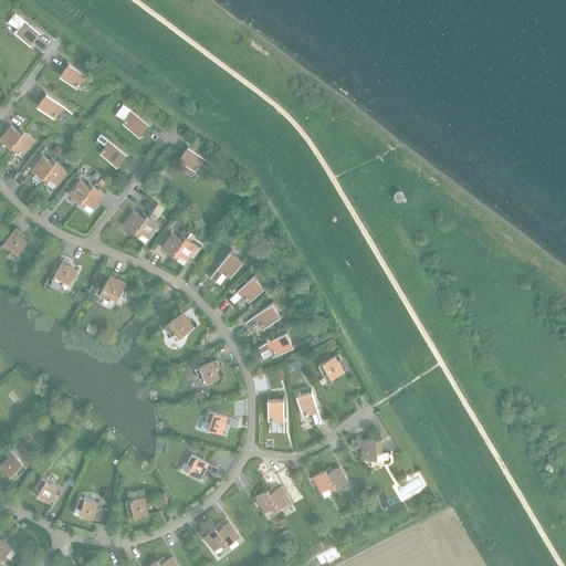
[(13,32),(30,45),(40,32),(14,12),(11,18),(20,24),(13,32)]
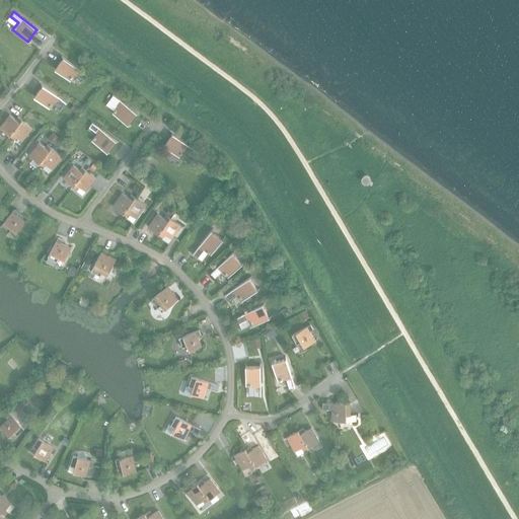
[(83,80),(87,75),(64,58),(55,70),(70,81),(75,74),(83,80)]
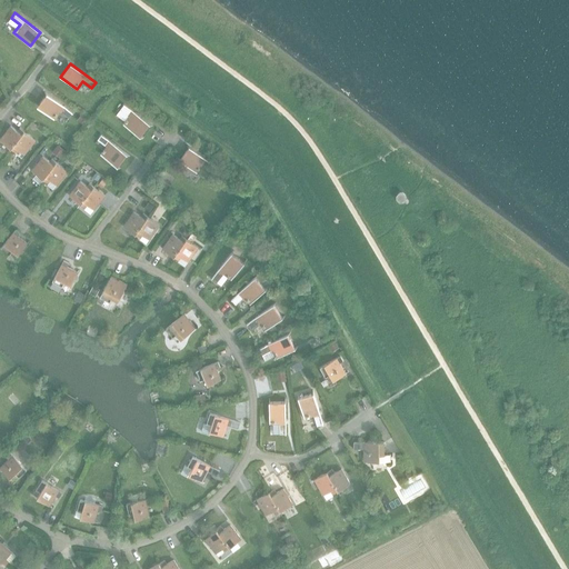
[(69,118),(72,112),(47,93),(37,107),(55,119),(60,111),(69,118)]
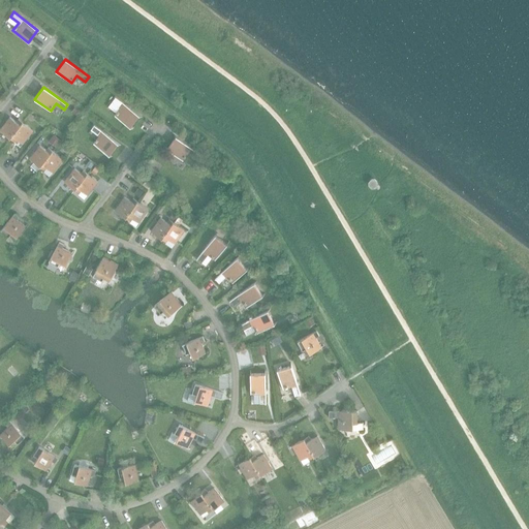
[(115,115),(130,127),(139,115),(116,97),(112,101),(120,107),(115,115)]
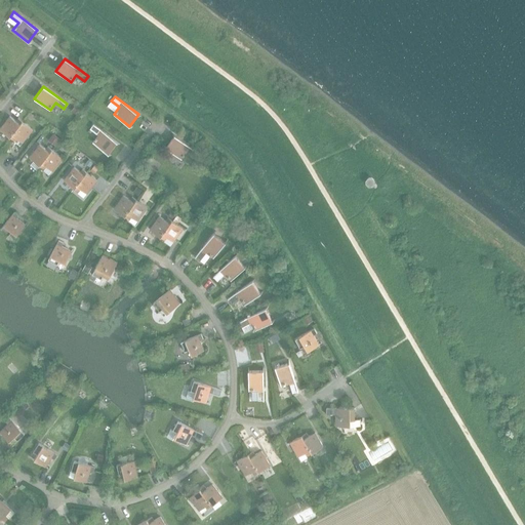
[(0,129),(9,137),(23,121),(18,118),(15,121),(9,116),(0,127),(0,129)]
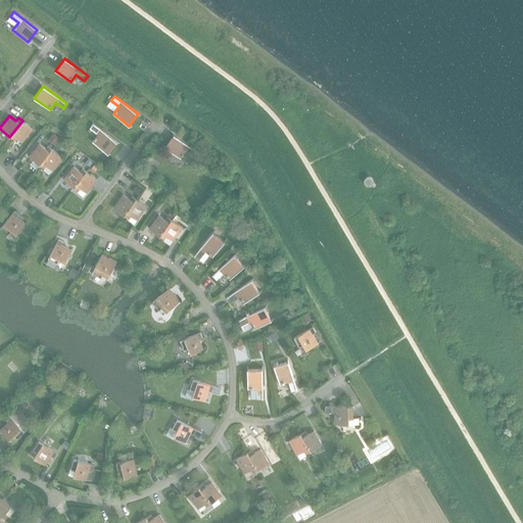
[(22,121),(9,137),(13,140),(16,137),(22,142),(33,129),(22,121)]
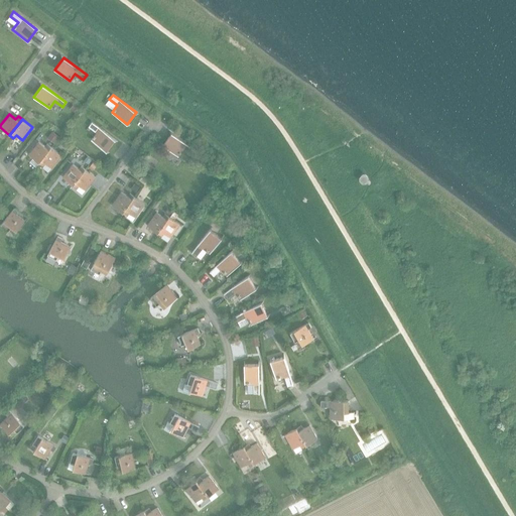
[(91,140),(106,151),(115,139),(92,122),(88,127),(96,133),(91,140)]
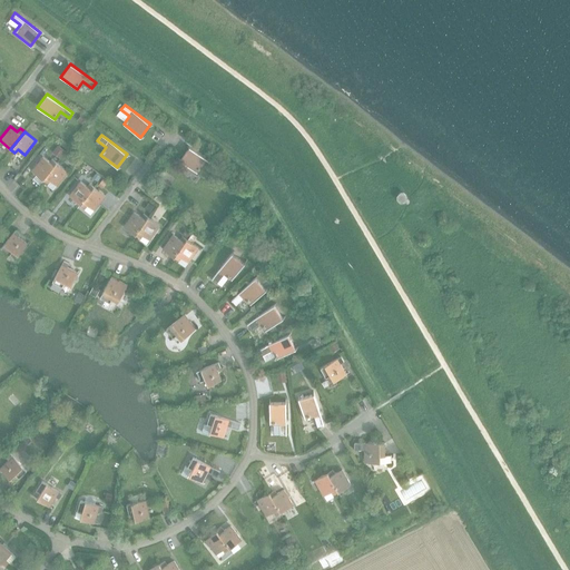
[(212,172),(215,166),(189,147),(179,160),(196,173),(203,165),(212,172)]
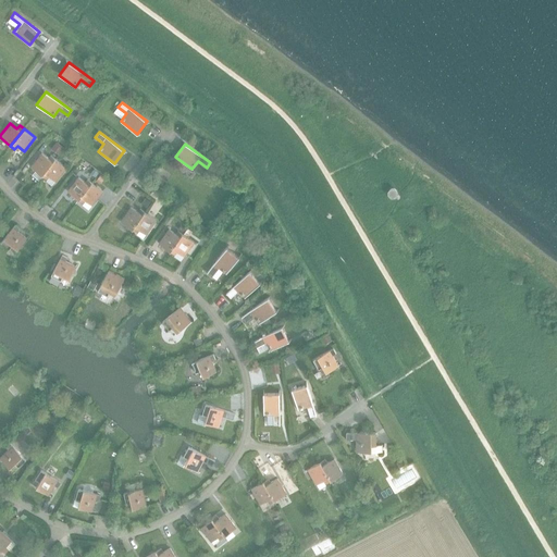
[(41,153),(31,166),(35,171),(32,174),(38,180),(41,175),(56,159),(50,156),(48,158),(41,153)]
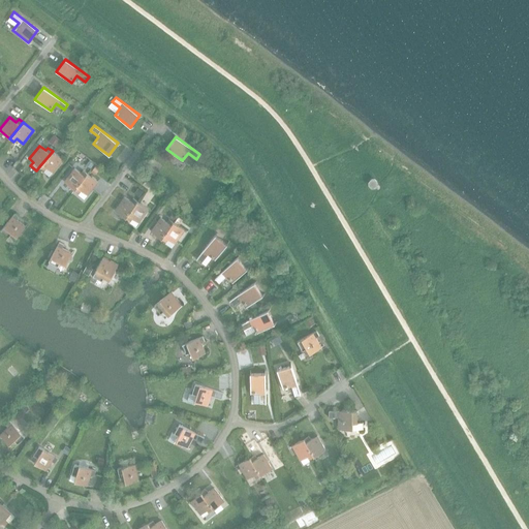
[(53,151),(39,166),(43,170),(47,167),(53,173),(63,159),(53,151)]
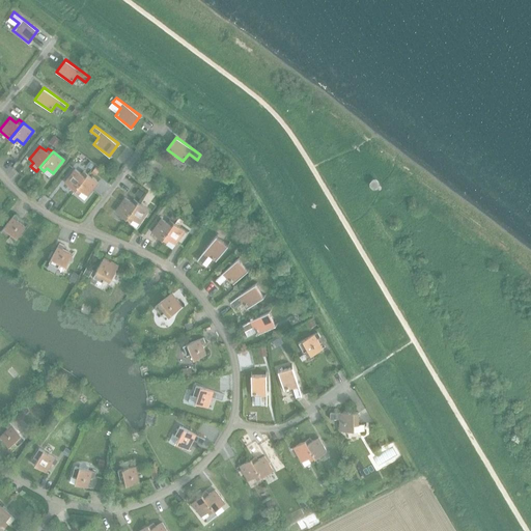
[(75,190),(87,174),(83,171),(81,173),(75,169),(64,182),(75,190)]
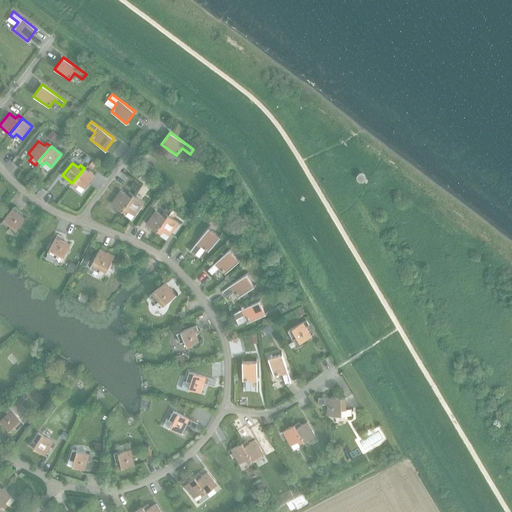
[(84,168),(72,183),(76,187),(78,184),(84,189),(94,176),(84,168)]
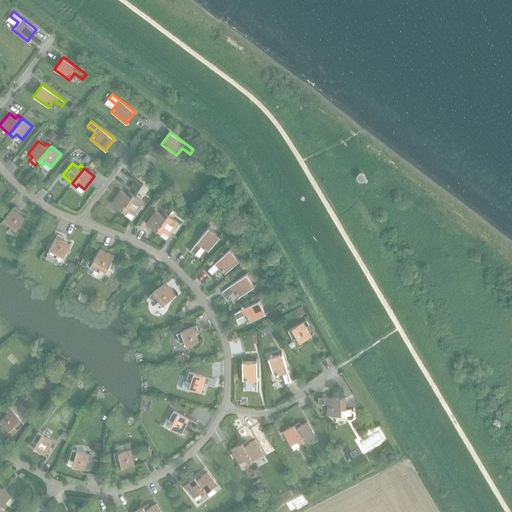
[(121,211),(133,195),(128,192),(126,195),(120,190),(111,203),(121,211)]
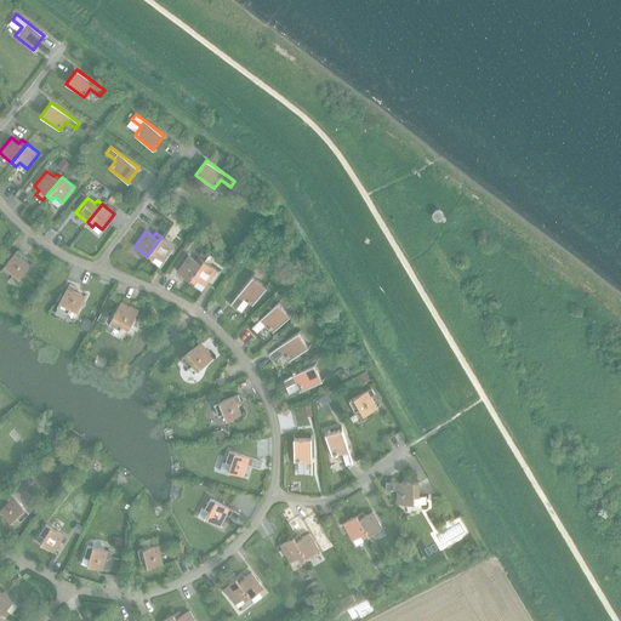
[(161,237),(147,256),(153,260),(155,256),(163,261),(174,245),(161,237)]
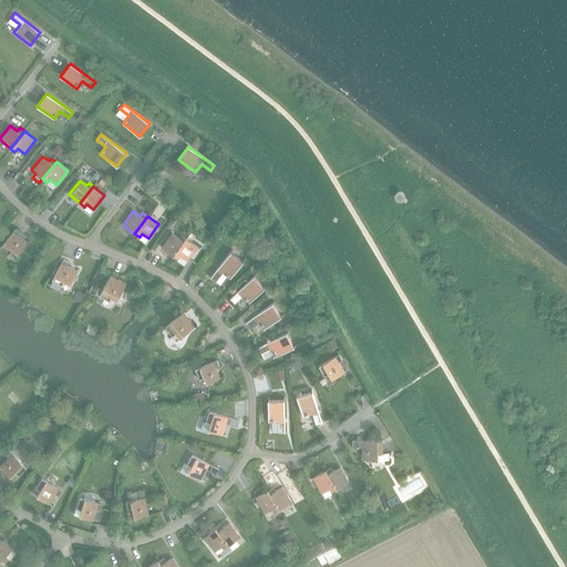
[(12,250),(18,254),(27,243),(18,235),(20,233),(16,228),(0,247),(9,254),(12,250)]
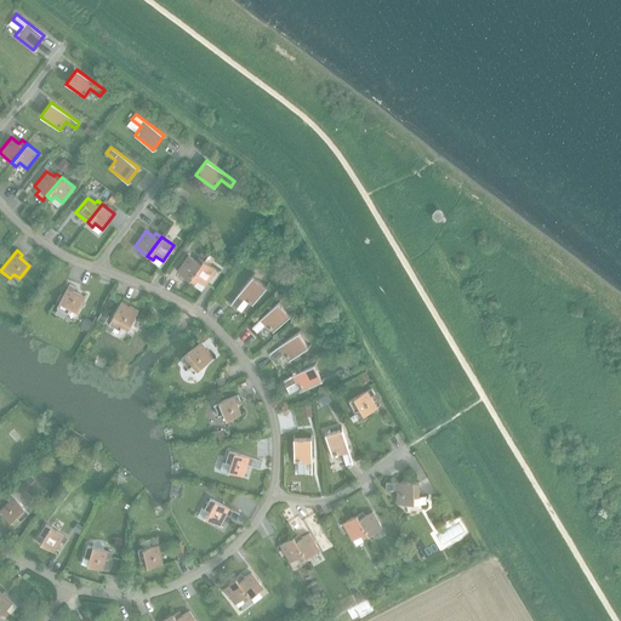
[(189,280),(203,261),(198,257),(195,261),(188,255),(177,272),(189,280)]
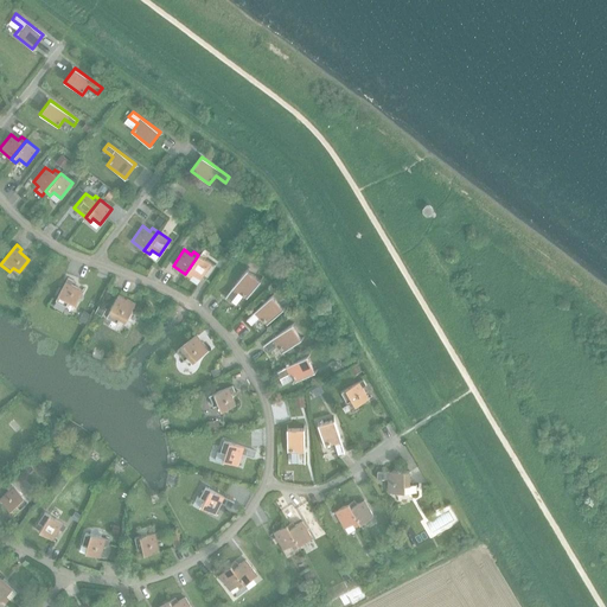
[(198,255),(185,274),(190,278),(193,274),(200,280),(211,263),(198,255)]
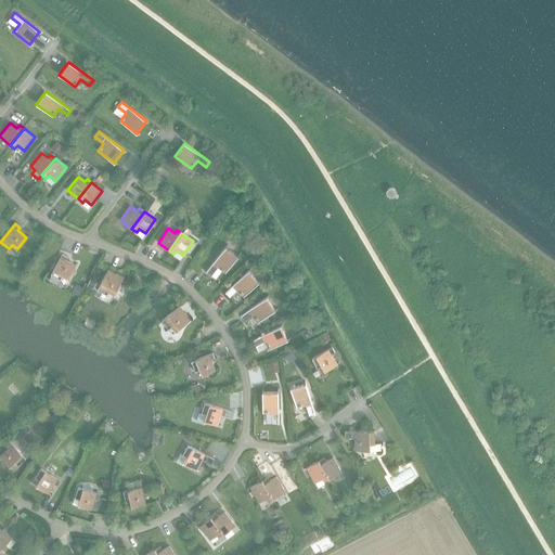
[(218,267),(226,272),(239,256),(226,246),(206,271),(211,275),(218,267)]
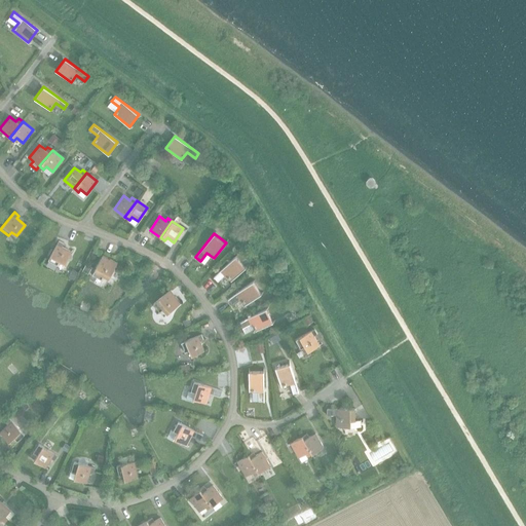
[(60,261),(65,264),(72,252),(62,247),(64,243),(59,240),(48,260),(58,265),(60,261)]
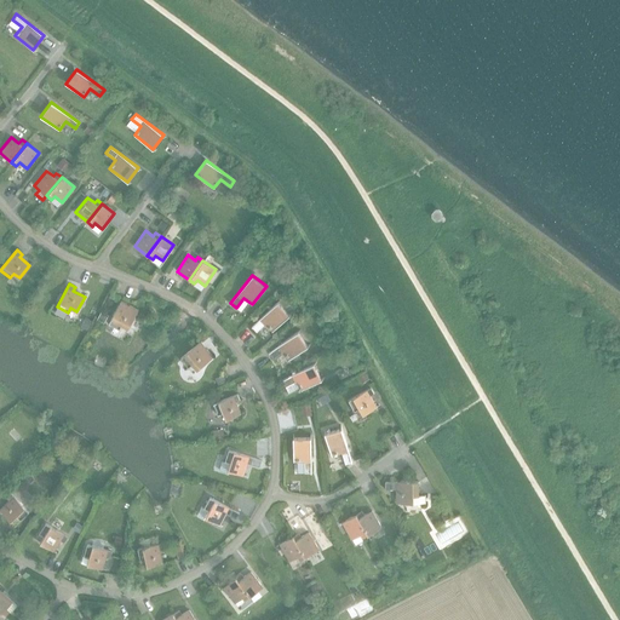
[(122,325),(128,328),(138,310),(121,300),(109,323),(119,329),(122,325)]
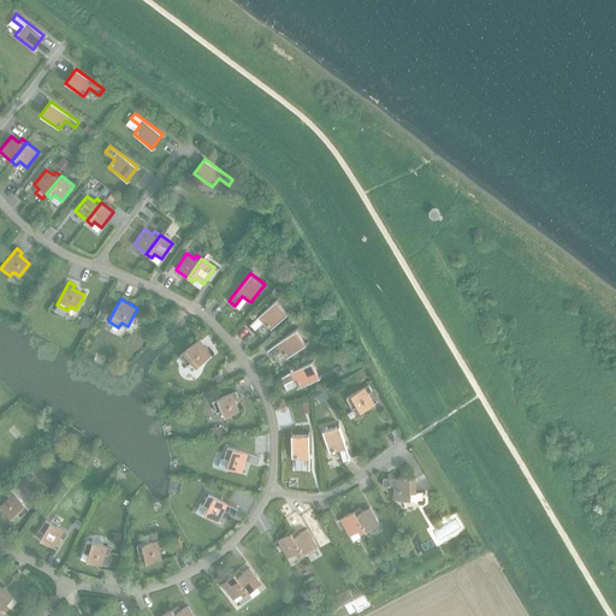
[(264,321),(271,329),(288,313),(276,300),(250,325),(255,330),(264,321)]
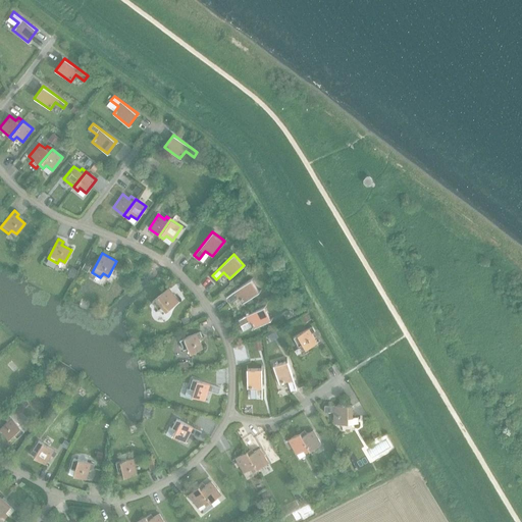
[(238,296),(244,303),(259,292),(250,279),(226,297),(229,302),(238,296)]
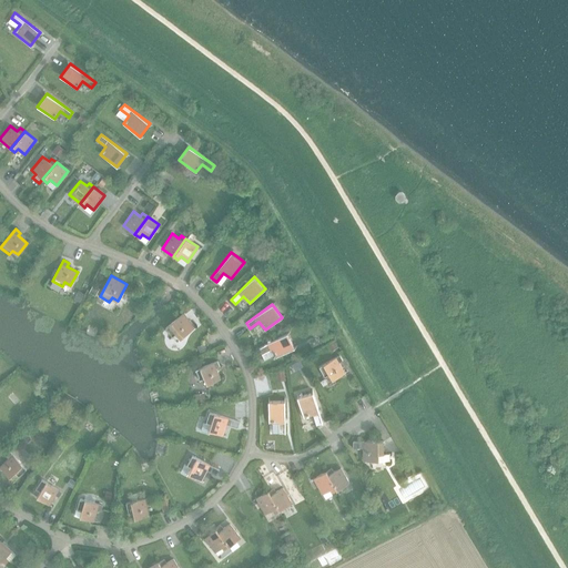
[(176,334),(181,338),(195,327),(183,313),(165,327),(172,336),(176,334)]
